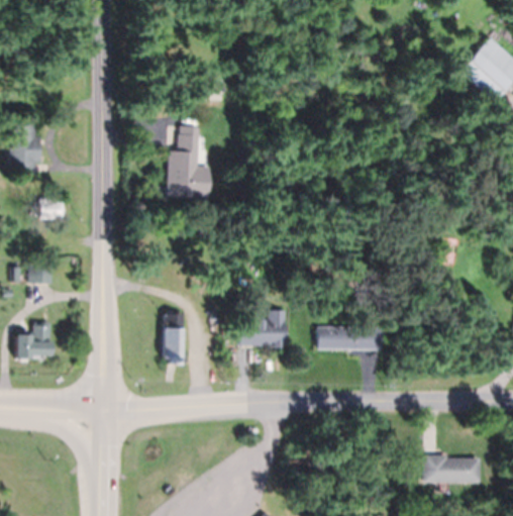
[(512,83),(499,97),(495,102),(460,71),(479,50),(512,80),(512,83)]
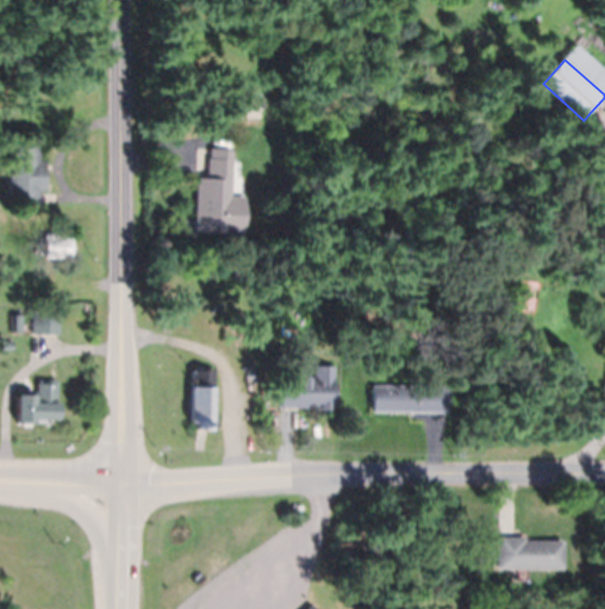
[(41,202),(41,205),(11,205),(12,172),(6,172),(6,160),(11,160),(11,142),(41,142),(41,162),(47,162),(47,192),(41,191),(41,194),(41,202)]
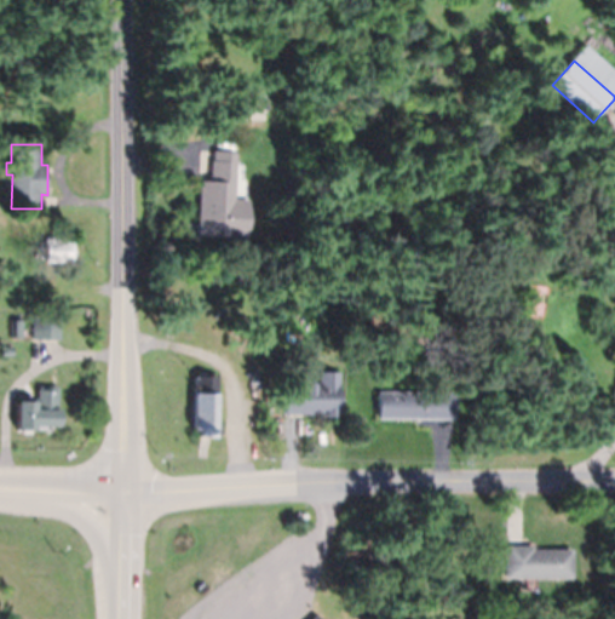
[(237,153),(236,200),(251,200),(249,238),(199,236),(199,221),(200,221),(201,182),(212,182),(212,179),(212,161),(214,161),(214,150),(237,152),(237,153)]
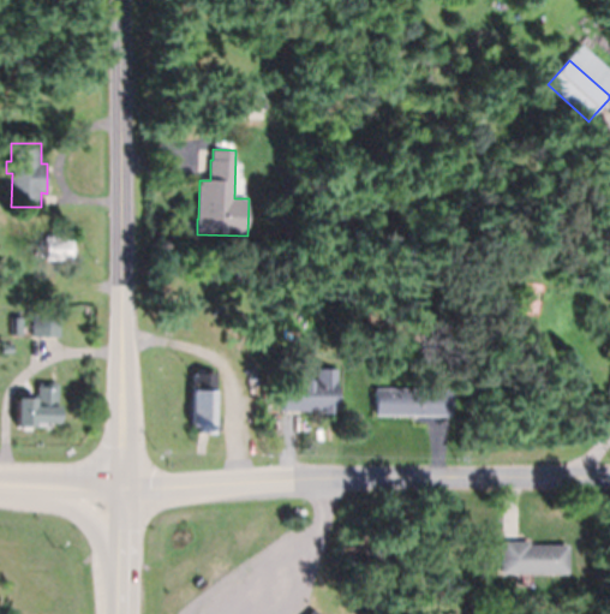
[(58,260),(52,260),(48,260),(48,238),(75,238),(75,260),(58,260)]
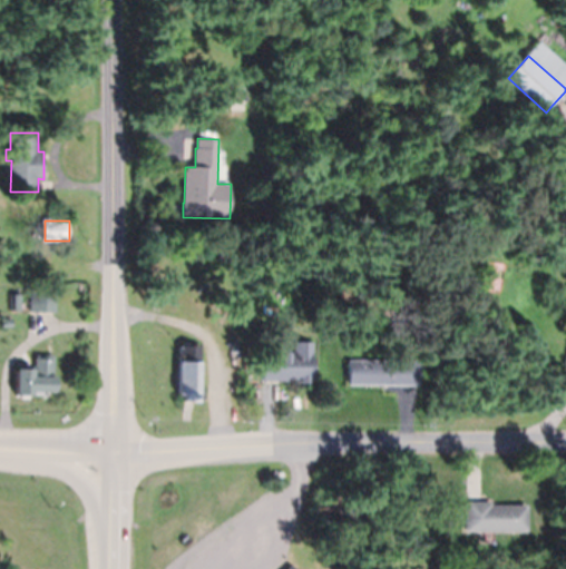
[(56,313),(32,312),(32,292),(58,292),(58,313),(56,313)]
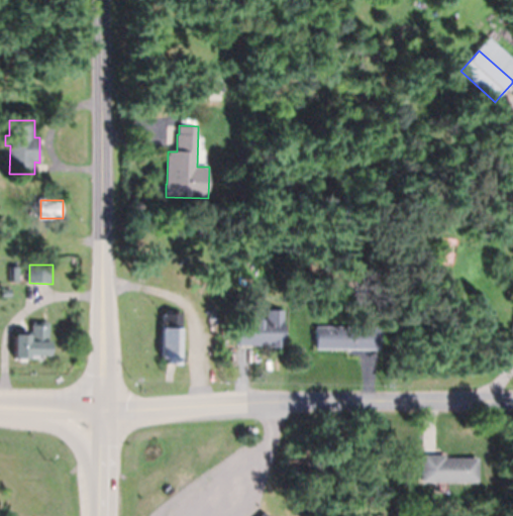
[(22,283),(12,283),(12,267),(22,268),(22,283)]
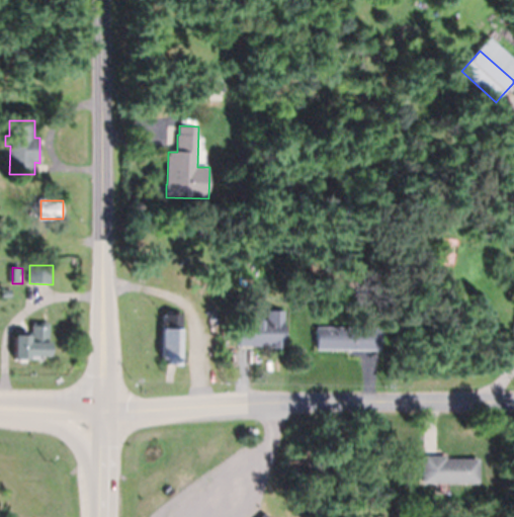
[(5,298),(4,289),(13,289),(14,297),(5,298)]
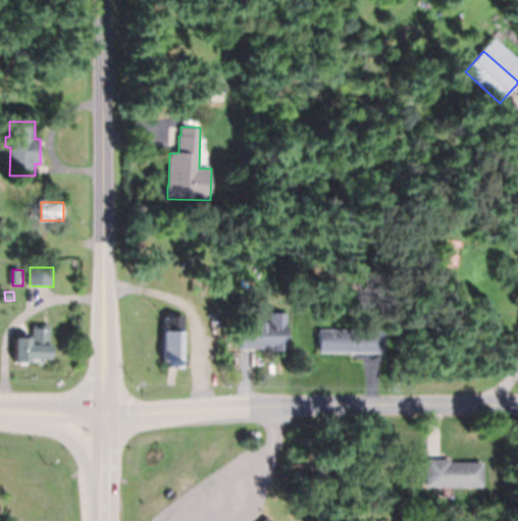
[(245,349),(242,349),(243,329),(253,329),(253,322),(272,322),(272,313),(291,314),(290,352),(274,352),(274,350),(253,350),(245,349)]
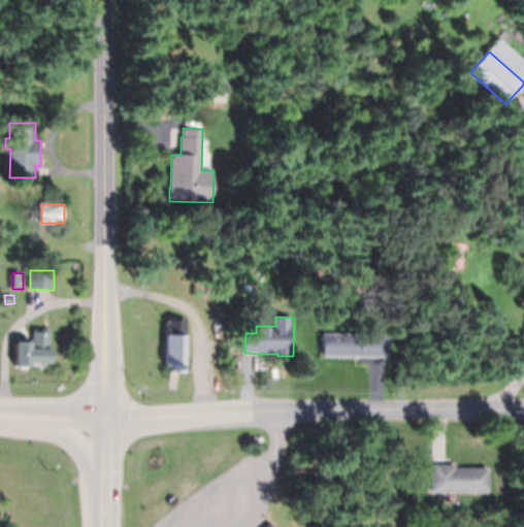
[(172,383),(172,371),(171,371),(171,365),(169,365),(168,321),(188,321),(188,334),(189,334),(189,364),(192,364),(192,371),(179,371),(179,383),(172,383)]
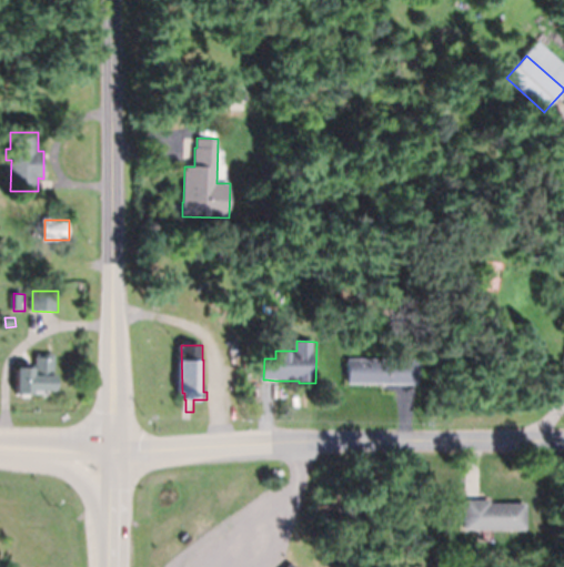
[(30,398),(22,397),(22,395),(18,395),(19,367),(37,368),(38,357),(39,357),(39,353),(57,354),(56,375),(58,375),(57,392),(36,391),(36,395),(30,395),(30,398)]
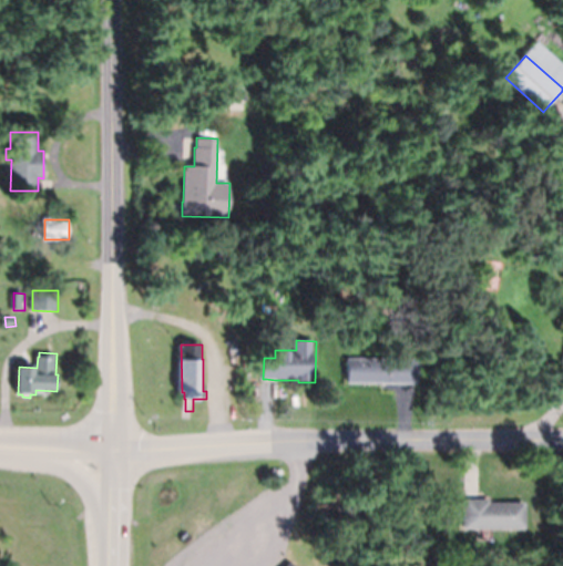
[(416,384),(399,384),(348,383),(348,358),(418,359),(418,384),(416,384)]
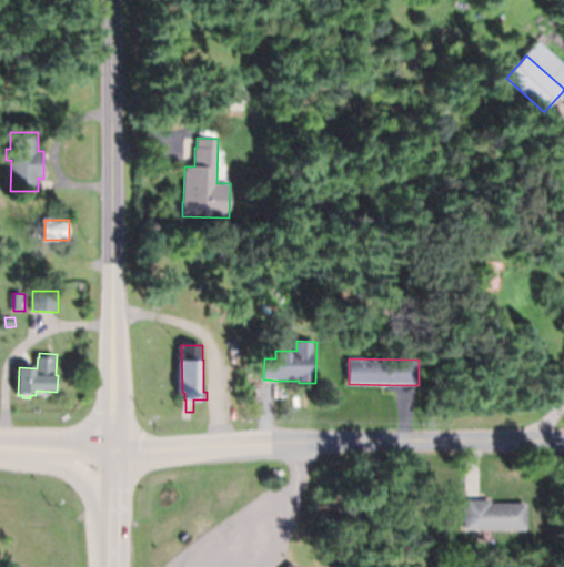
[(81,405),(76,401),(80,396),(84,400),(81,405)]
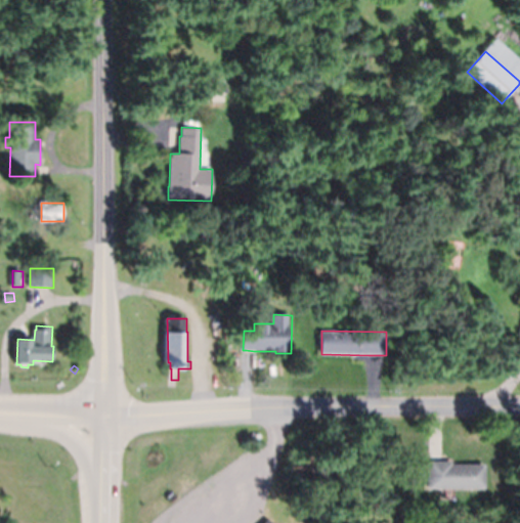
[(433,462),(445,462),(453,462),(453,465),(487,465),(487,489),(430,489),(430,462),(433,462)]
